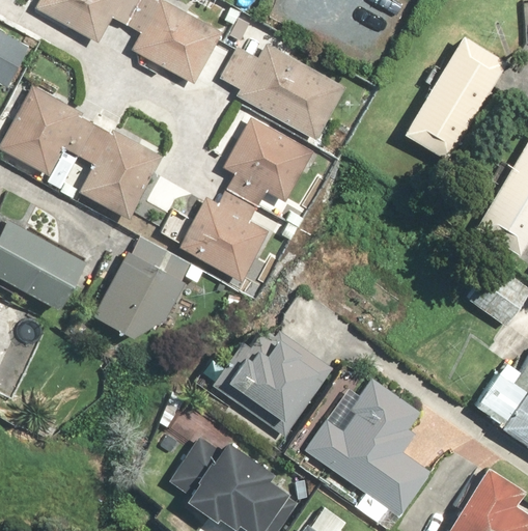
[(123,23),(137,0),(40,0),(36,8),(98,44),(113,17),(123,23)]
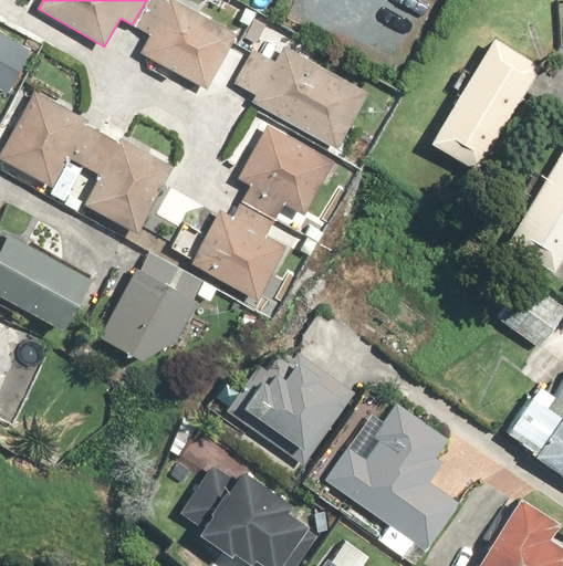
[(138,52),(205,91),(238,34),(178,0),(146,0),(132,24),(148,34),(138,52)]
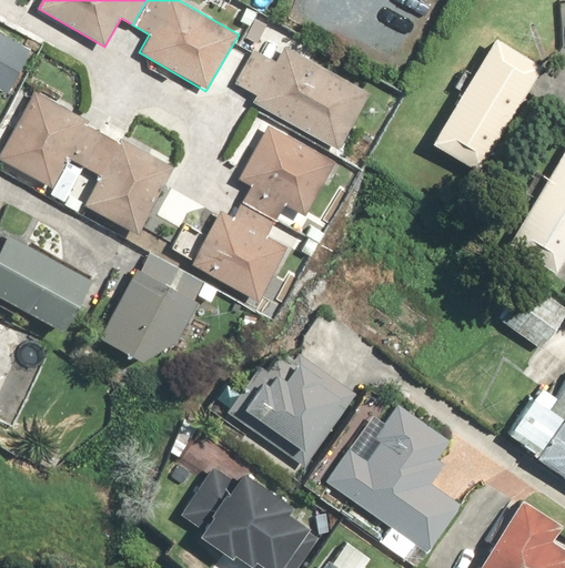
[(33,47),(0,29),(0,88),(10,93),(33,47)]
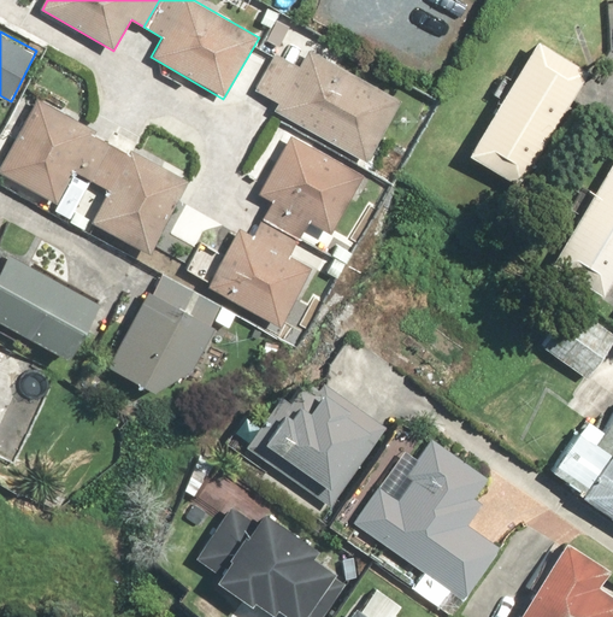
[(591,69),(542,39),(472,157),(522,187),(591,69)]
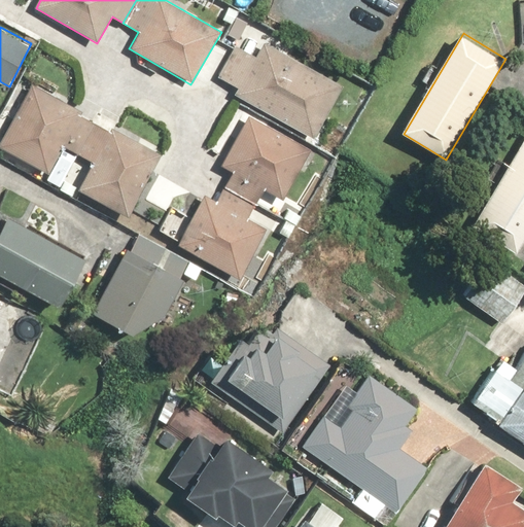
[(237,45),(217,76),(238,89),(235,95),(309,141),(342,86),(268,41),(257,59),(237,45)]
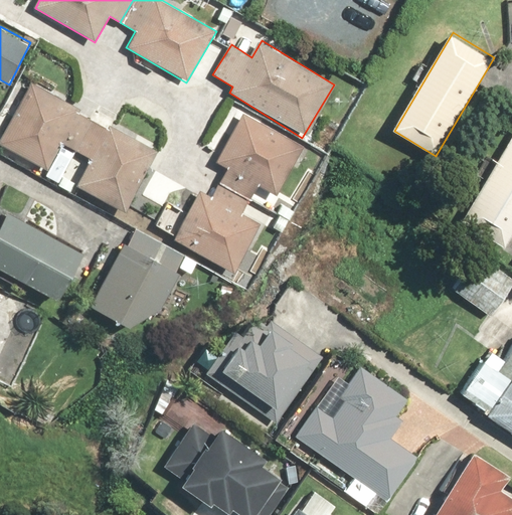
[(34,83),(1,145),(48,171),(63,144),(93,159),(77,187),(122,212),(156,150),(34,83)]
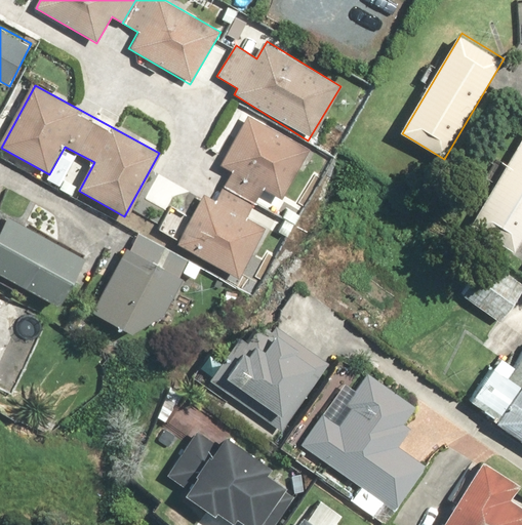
[(250,116),(224,163),(233,168),(224,185),(256,204),(266,188),(282,197),(310,150),(250,116)]
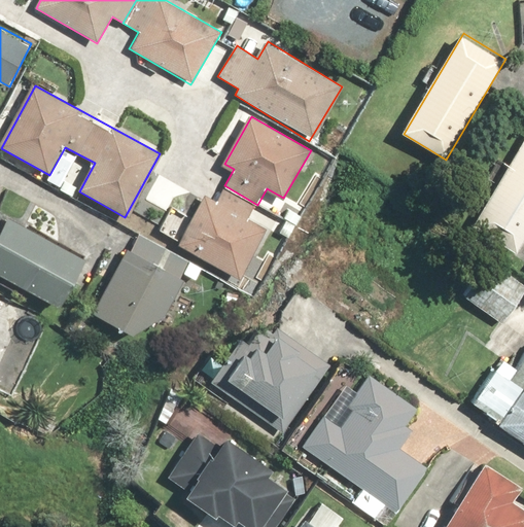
[(523,241),(523,139),(472,230),(516,255),(523,241)]
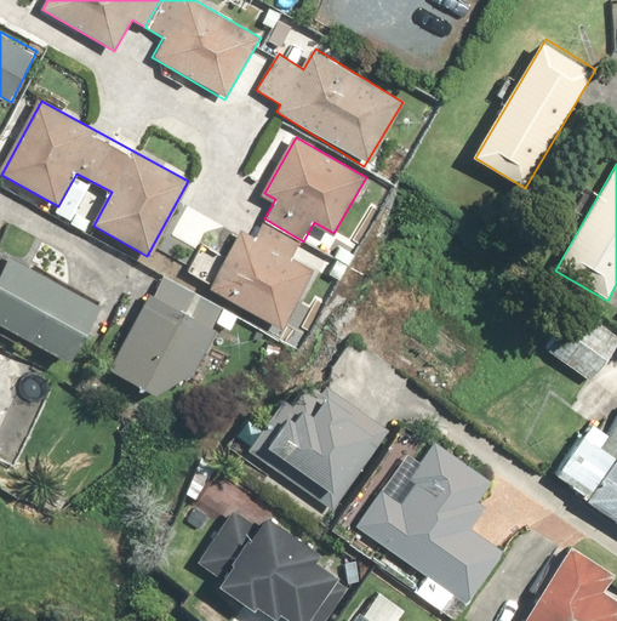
[(255,240),(238,232),(209,286),(289,328),(316,273),(291,260),(298,245),(262,226),(255,240)]
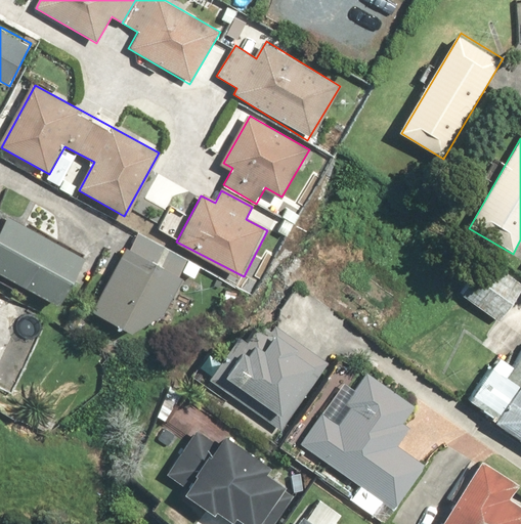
[(89,258),(10,216),(0,234),(0,271),(63,305),(89,258)]
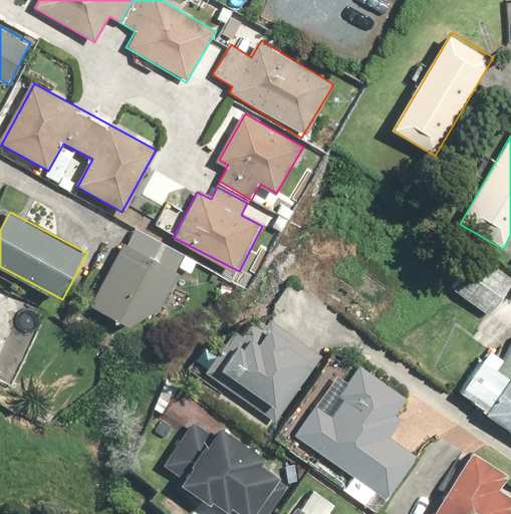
[(189,256),(136,227),(90,305),(144,335),(189,256)]
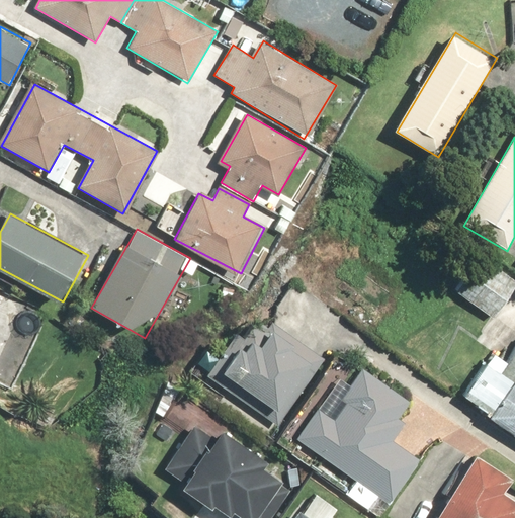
[(469,269),(453,288),(490,317),(514,284),(514,280),(496,265),(484,280),(469,269)]
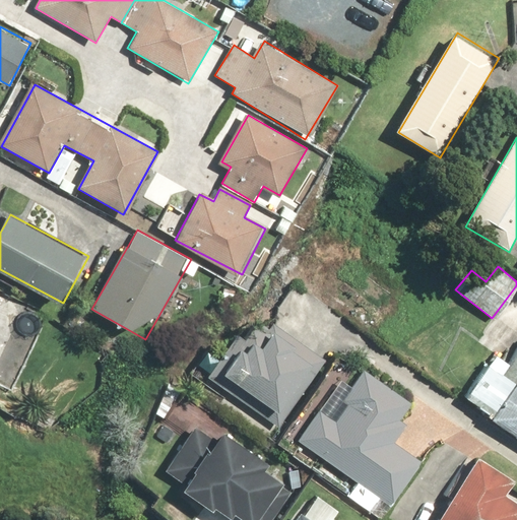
[(347,321),(297,281),(275,309),(282,314),(276,323),(320,356),(347,321)]
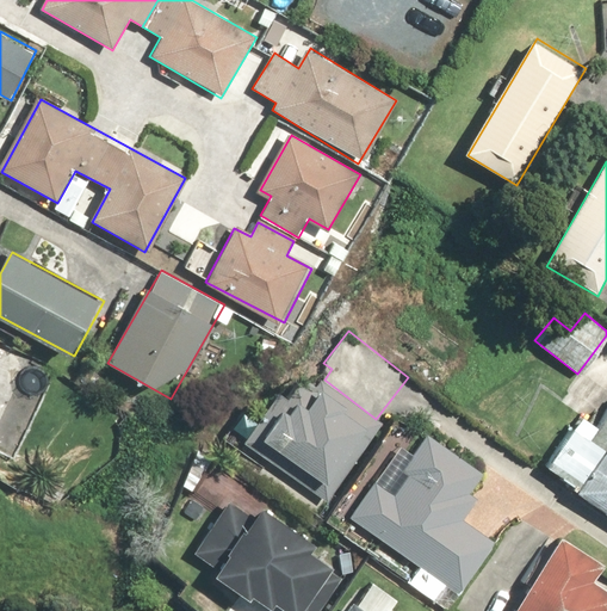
[(324,380),(311,370),(291,395),(283,389),(243,440),(319,499),(378,421),(376,419),(324,380)]
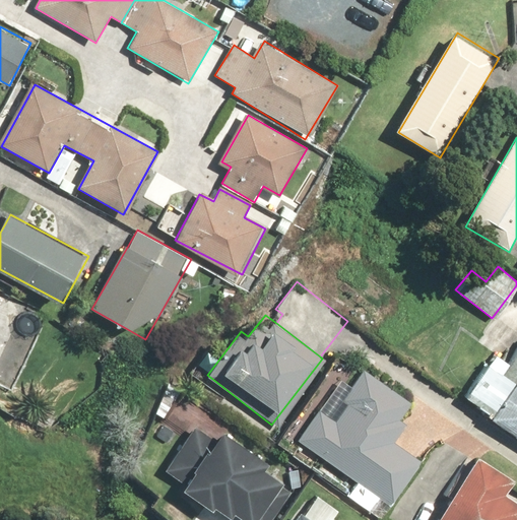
[(516,345),(510,355),(497,346),(462,394),(516,435),(516,345)]
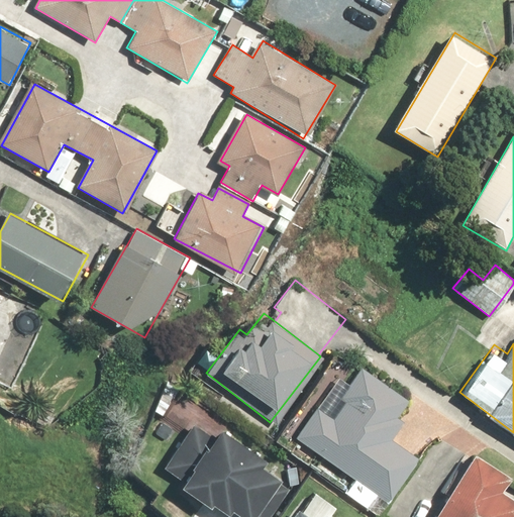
[(339,376),(298,434),(355,476),(344,491),(367,508),(378,493),(389,500),(416,462),(395,446),(407,429),(393,419),(407,399),(362,367),(349,384),(339,376)]
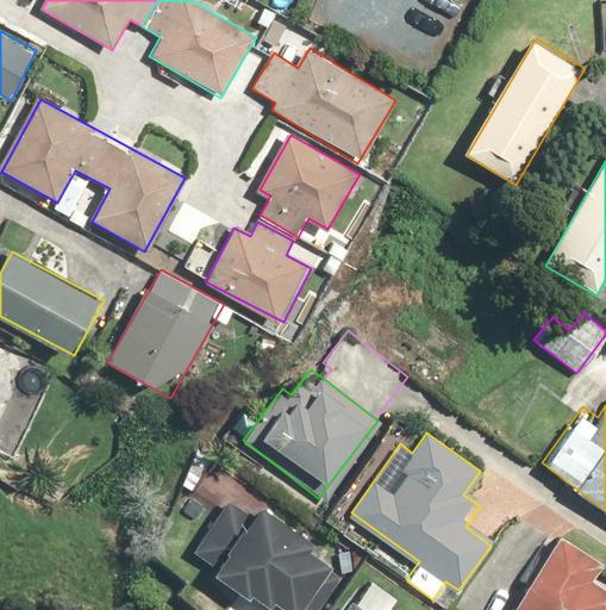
[(319,541),(264,504),(256,517),(230,499),(191,556),(252,598),(256,593),(279,609),(317,609),(344,571),(313,549),(319,541)]
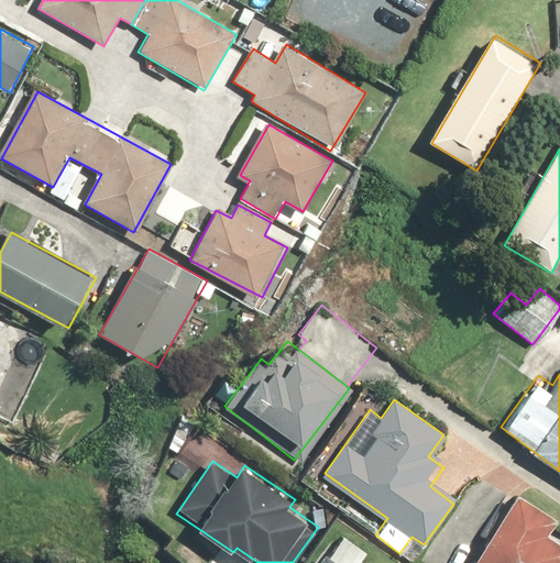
[(559,521),(559,518),(522,493),(474,562),(559,562),(559,540),(551,534),(559,521)]
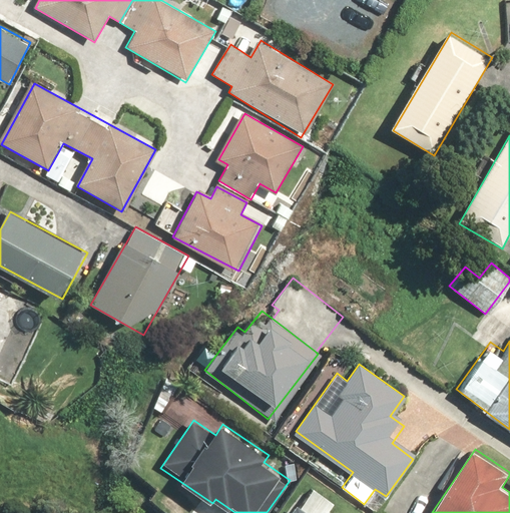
[(336,512),(331,509),(335,504),(311,487),(291,512),(336,512)]
